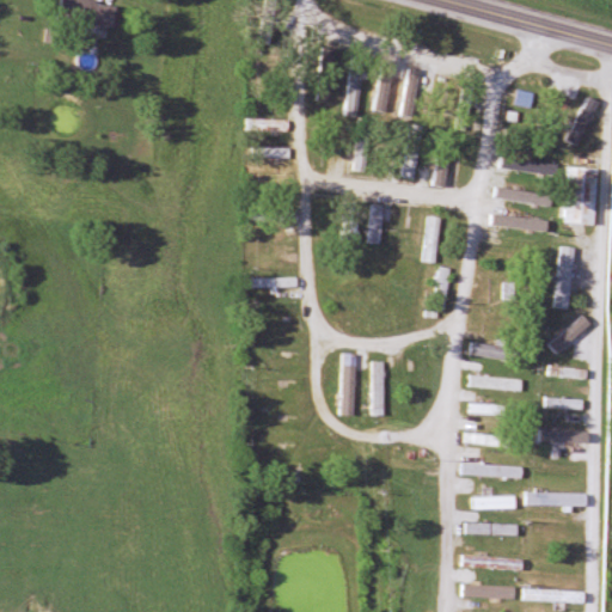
[(118,4),(87,0),(62,0),(60,22),(116,29),(118,4)]
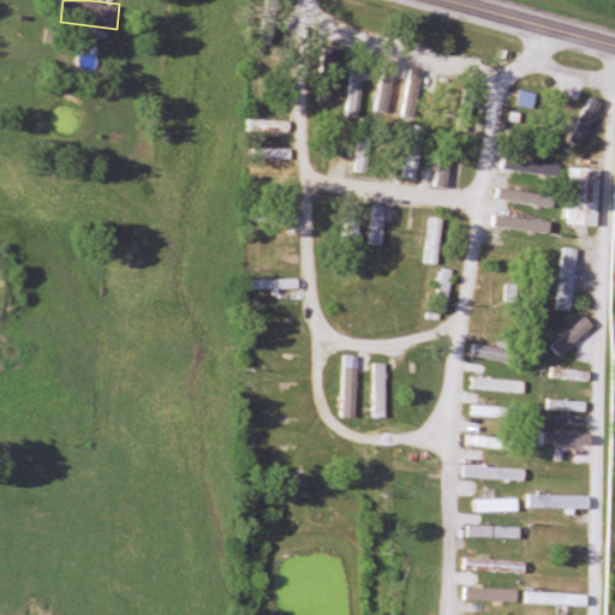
[(362,117),(364,69),(350,69),(347,117),(362,117)]
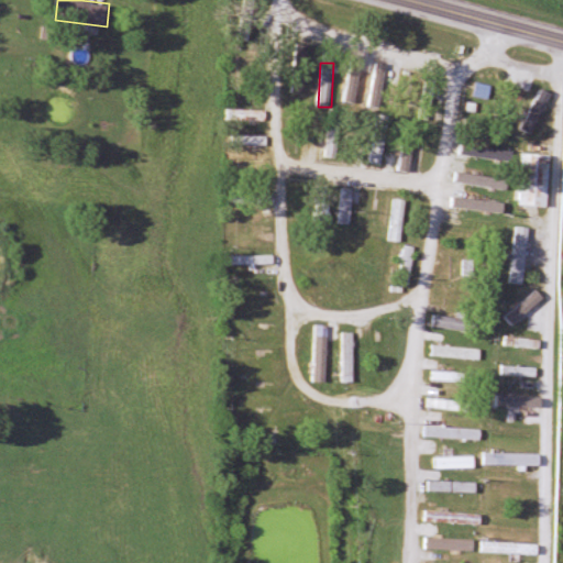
[(341,92),(350,95),(355,74),(346,72),(341,92)]
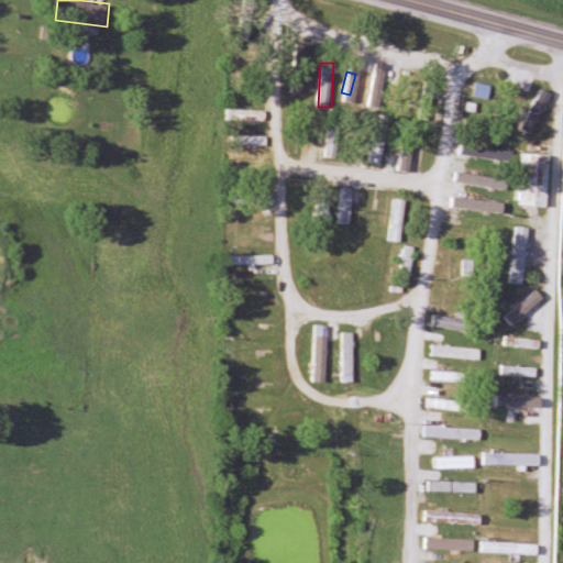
[(562,130),(562,99),(530,99),(530,130),(562,130)]
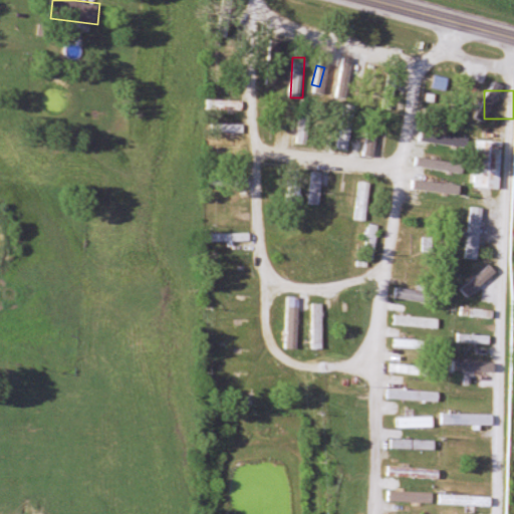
[(207,110),(242,110),(242,100),(207,100),(207,110)]
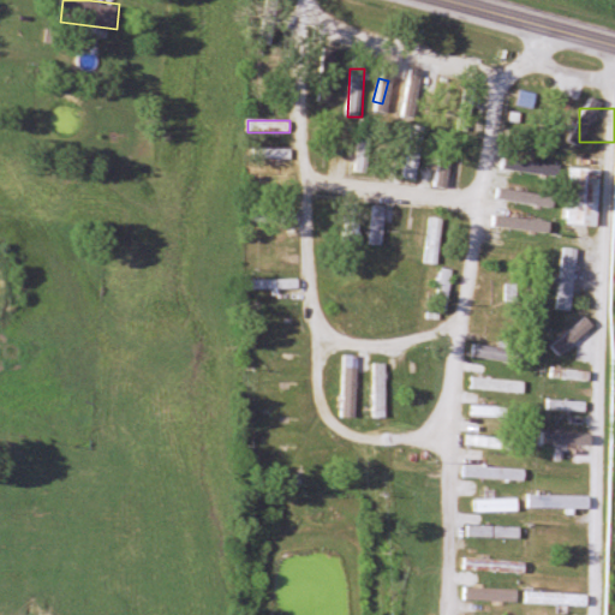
[(366,172),(369,145),(358,144),(356,171),(366,172)]
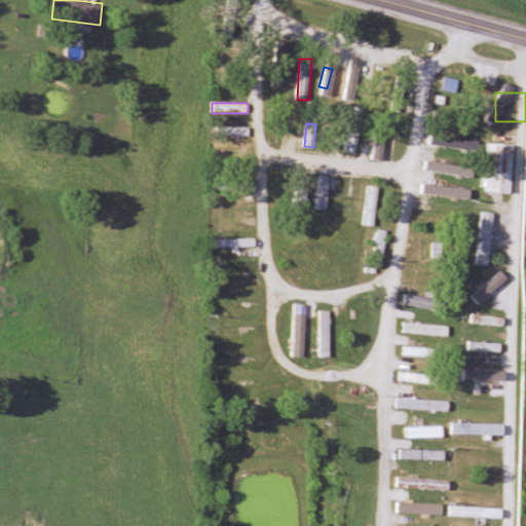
[(249,127),(217,126),(217,136),(249,137),(249,127)]
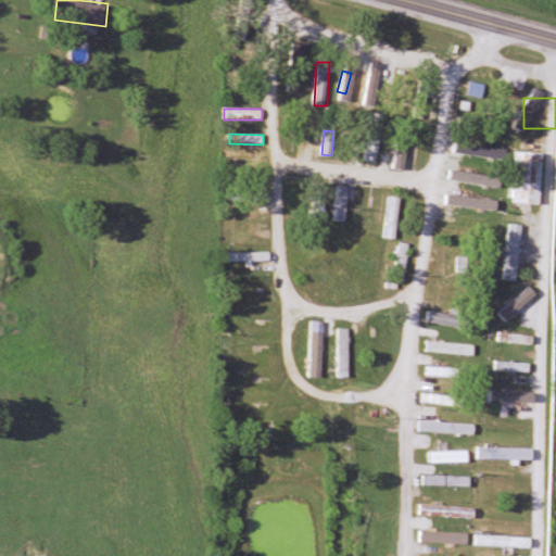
[(381,140),(370,139),(367,162),(379,163),(381,140)]
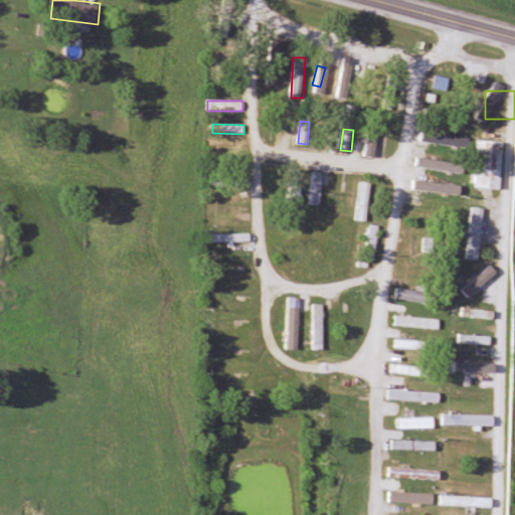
[(377,138),(369,136),(366,152),(374,154),(377,138)]
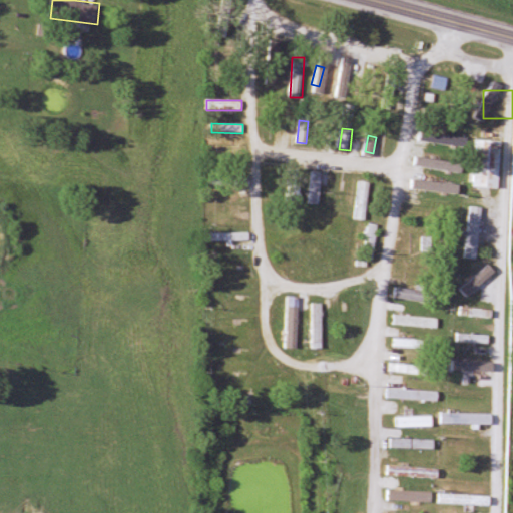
[(501,142),(476,141),(476,188),(500,188),(501,142)]
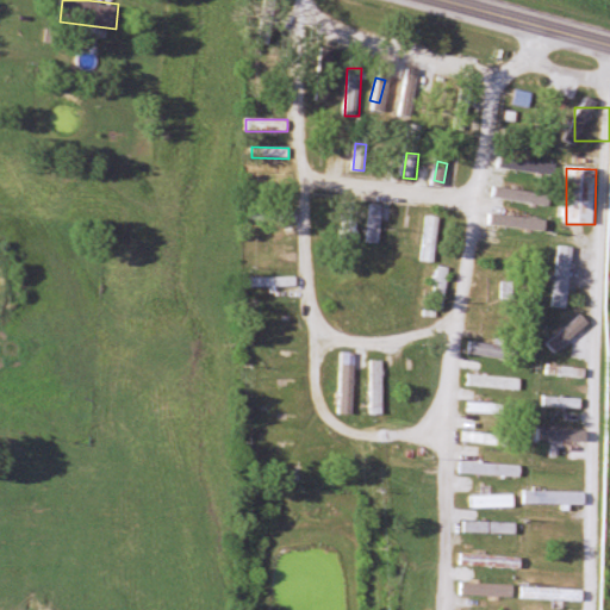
[(381,244),(383,204),(369,204),(367,243),(381,244)]
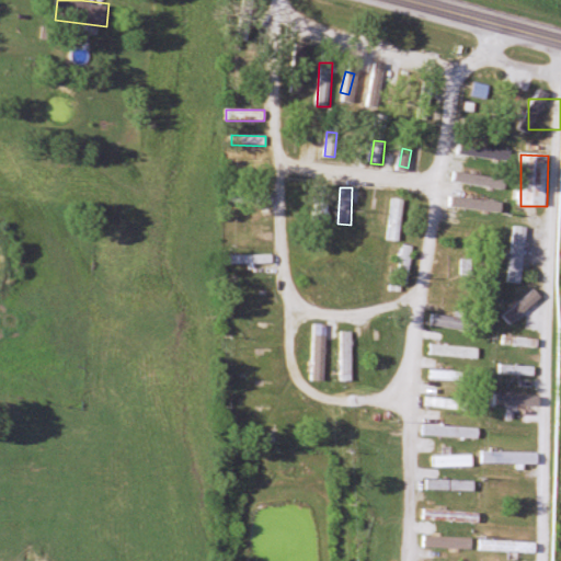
[(322,222),(327,197),(315,195),(310,220),(322,222)]
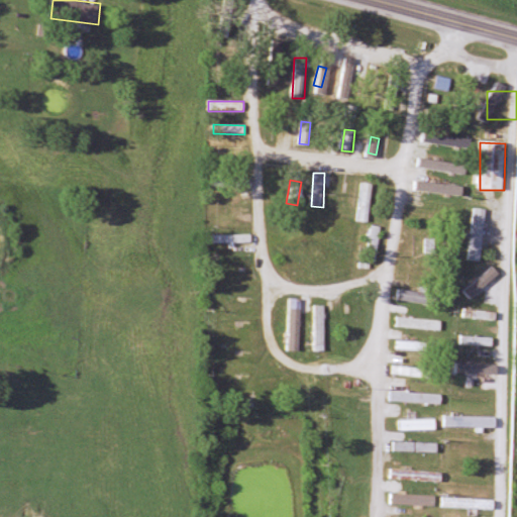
[(358,221),(370,222),(372,183),(360,183),(358,221)]
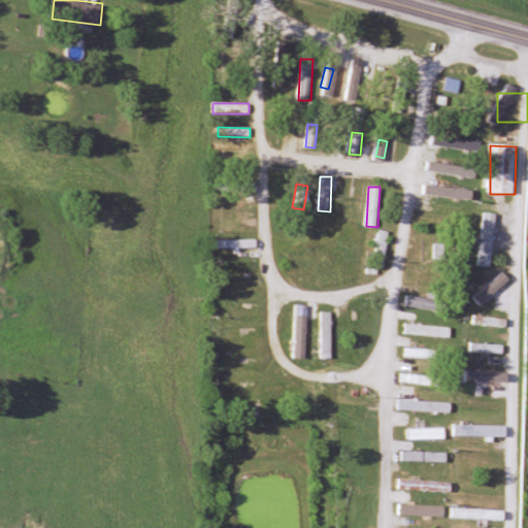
[(505,230),(506,213),(485,211),(481,266),(493,267),(496,230),(505,230)]
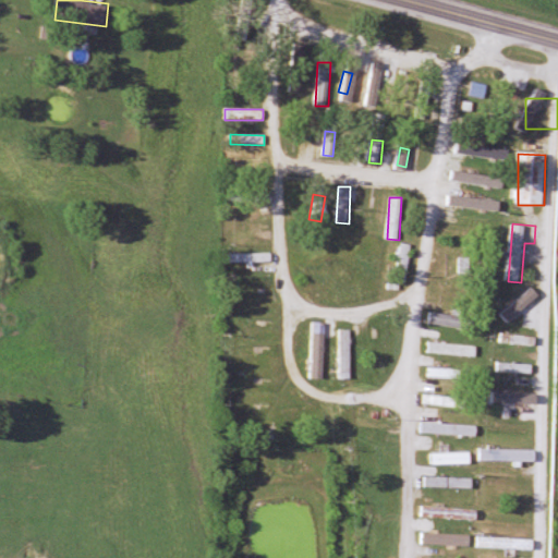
[(411,245),(399,243),(393,281),(405,283),(411,245)]
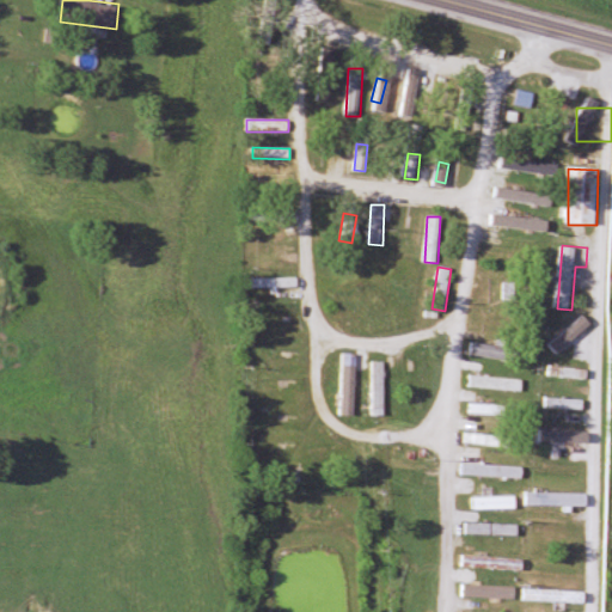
[(297,277),(262,277),(262,287),(297,287),(297,277)]
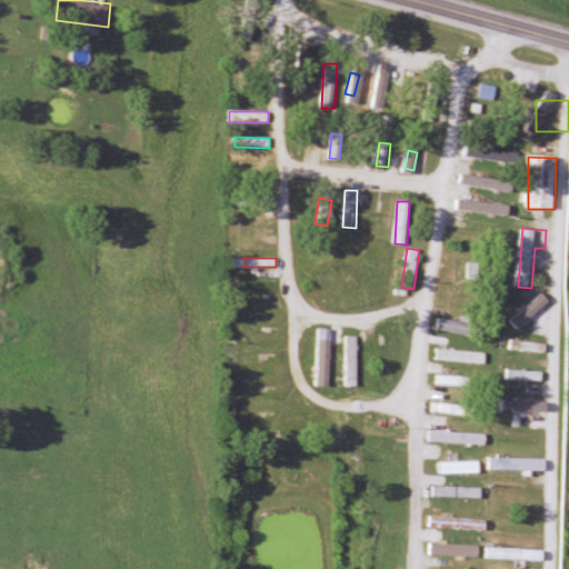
[(439,302),(468,309),(470,301),(440,296),(439,302)]
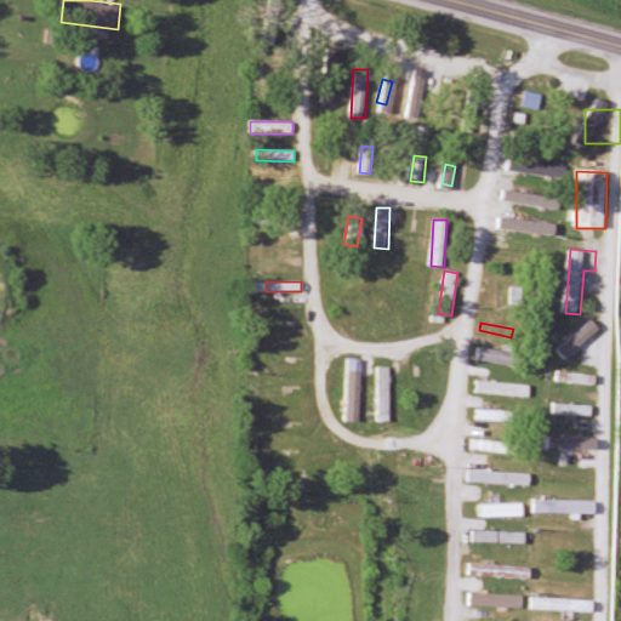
[(477,362),(507,362),(507,349),(477,349),(477,362)]
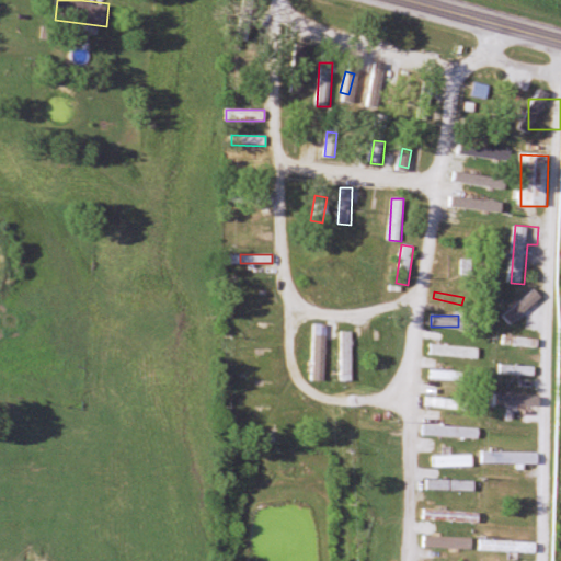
[(353,331),(340,331),(338,382),(351,382),(353,331)]
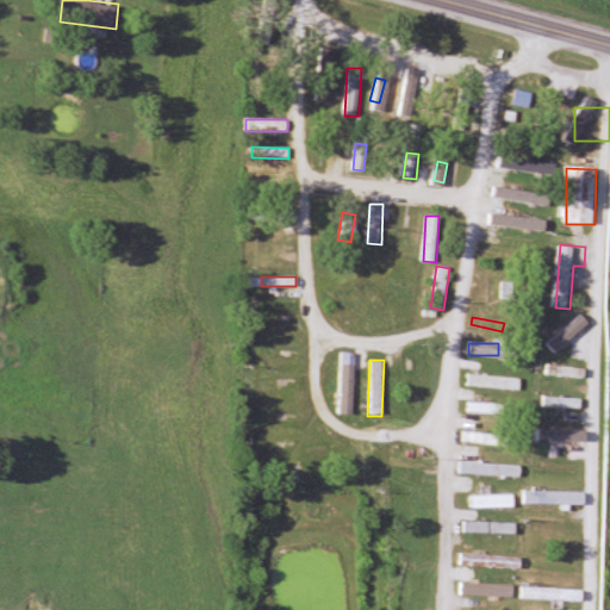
[(586,377),(586,366),(548,366),(548,375),(586,377)]
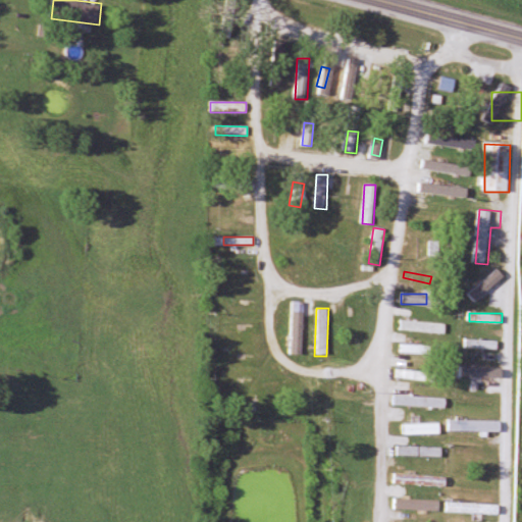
[(400,332),(446,332),(446,321),(400,321),(400,332)]
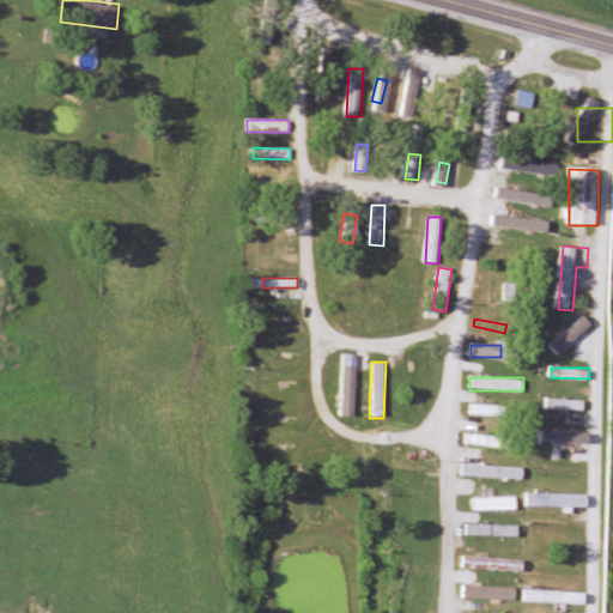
[(586,399),(546,399),(546,410),(586,410),(586,399)]
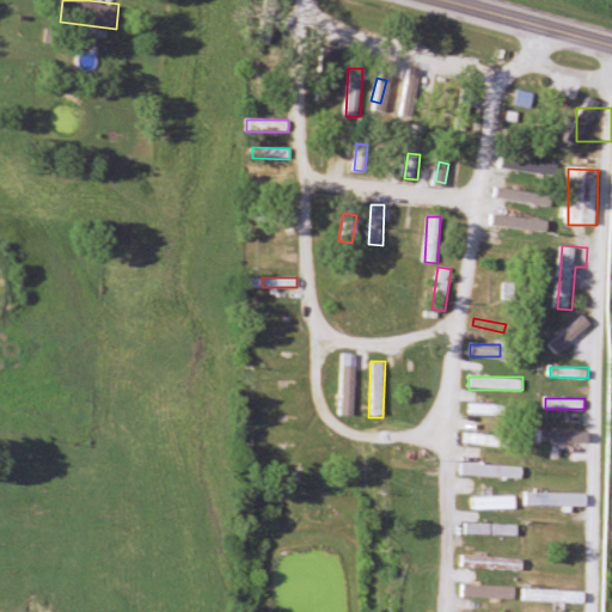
[(533,430),(533,444),(585,444),(585,430),(533,430)]
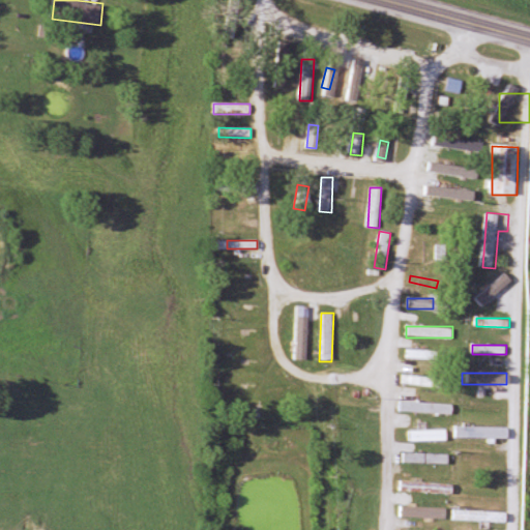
[(400,413),(452,414),(452,403),(400,403),(400,413)]
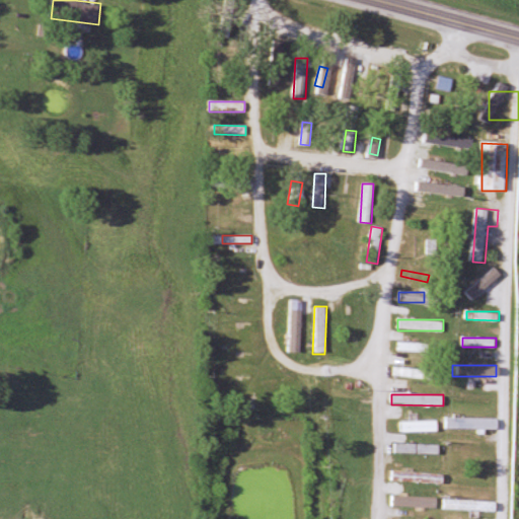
[(499,429),(499,418),(446,418),(446,429),(499,429)]
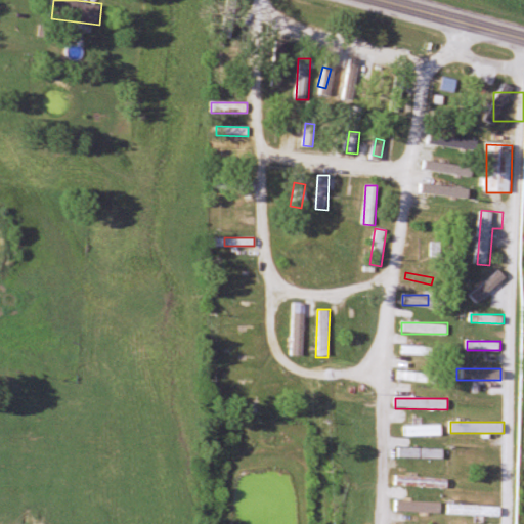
[(399,434),(444,434),(444,424),(399,424),(399,434)]
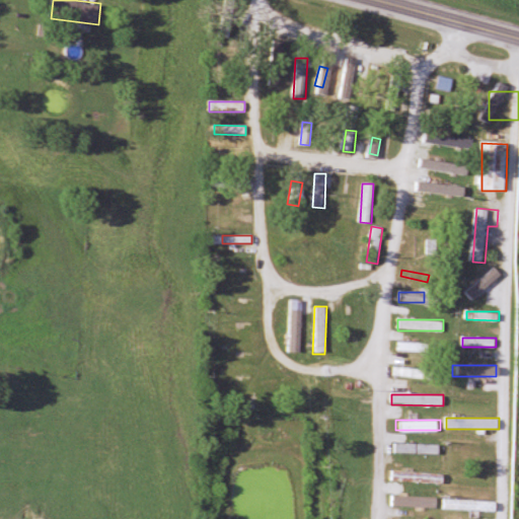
[(391,482),(443,484),(443,472),(391,471),(391,482)]
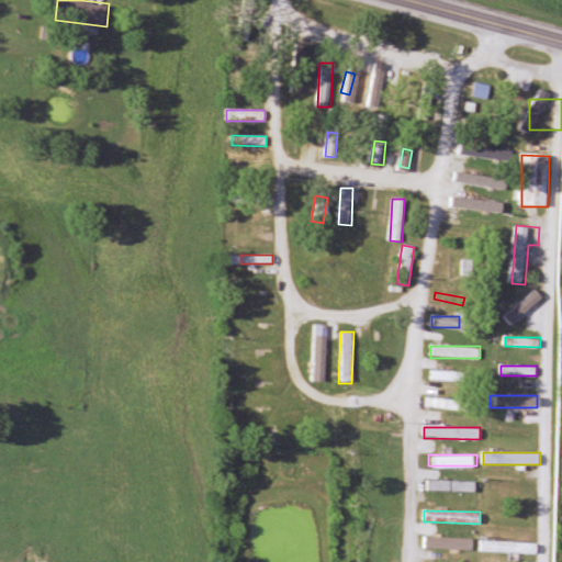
[(536,518),(489,517),(489,527),(535,528),(536,518)]
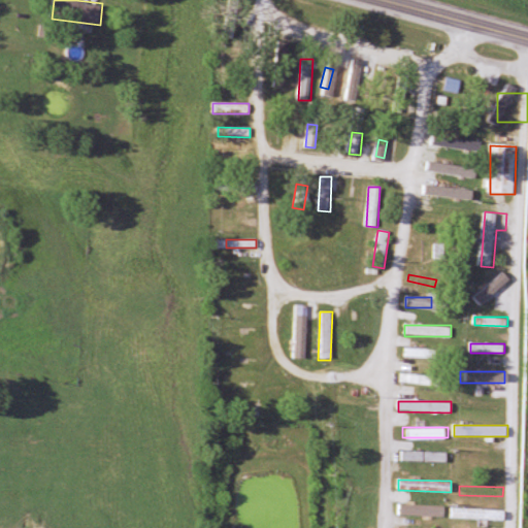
[(396,515),(450,517),(451,505),(396,503),(396,515)]
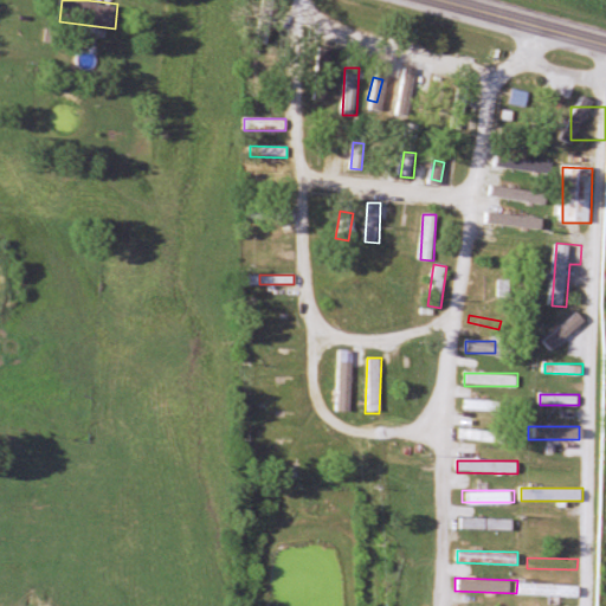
[(579,584),(521,584),(521,597),(579,597),(579,584)]
